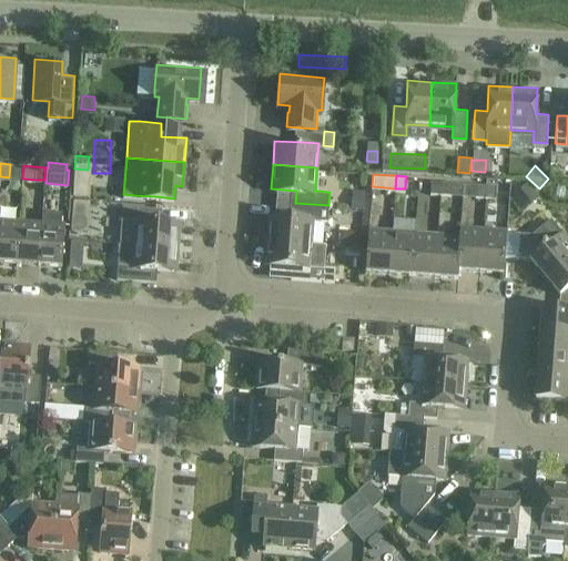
[(74,179),(73,194),(89,195),(90,180),(74,179)]
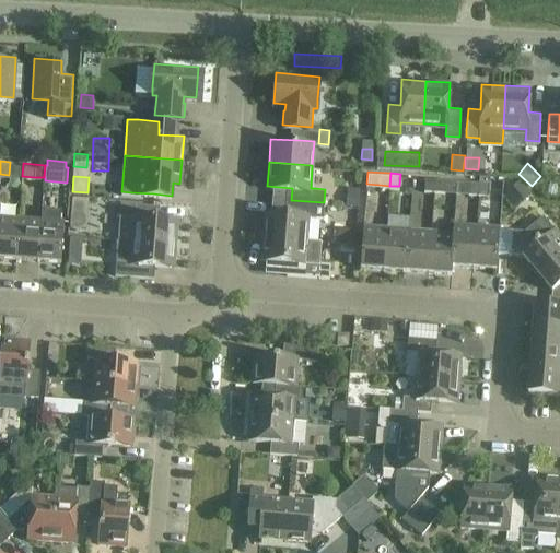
[(423,188),(434,189),(434,176),(424,176),(423,188)]
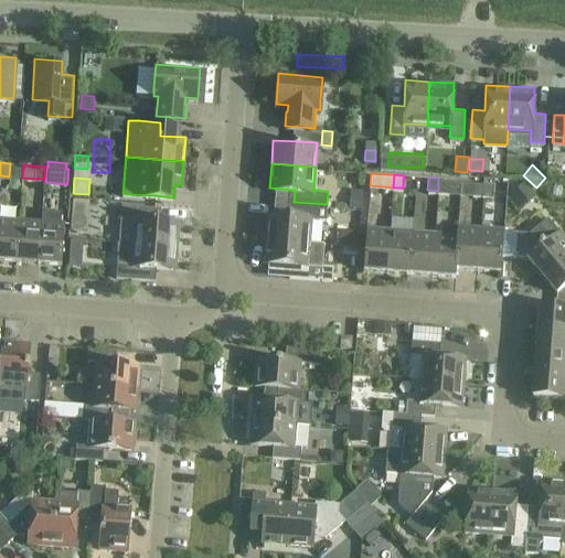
[(448,179),(438,178),(438,191),(448,191),(448,179)]
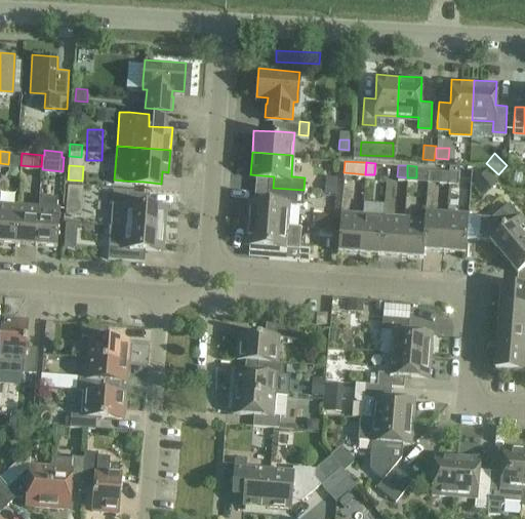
[(428,178),(439,180),(448,181),(449,168),(429,167),(428,178)]
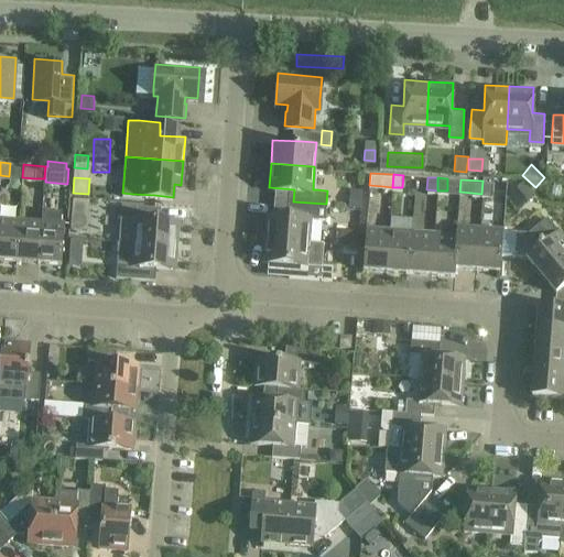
[(492,182),(483,181),(481,194),(491,194),(492,182)]
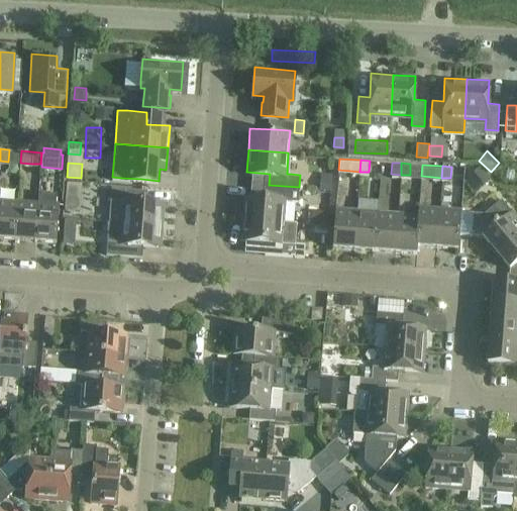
[(141,187),(121,186),(112,185),(109,218),(162,222),(164,200),(140,199),(141,187)]
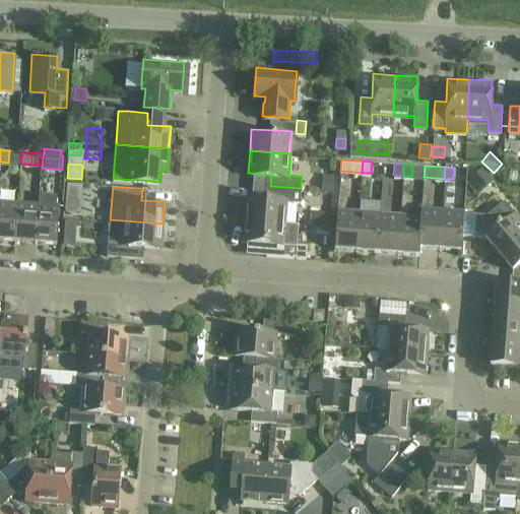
[(245,217),(284,220),(286,199),(300,201),(301,188),(270,186),(270,197),(246,195),(245,217)]
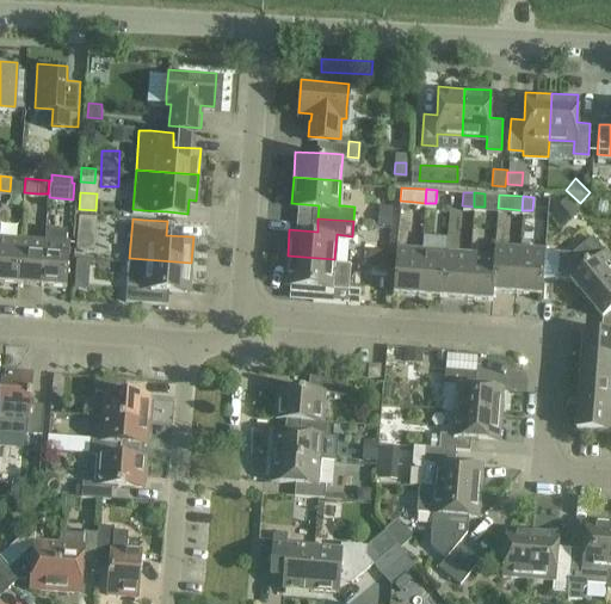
[(67,283),(69,239),(66,239),(67,227),(47,225),(45,236),(44,236),(42,282),(67,283)]
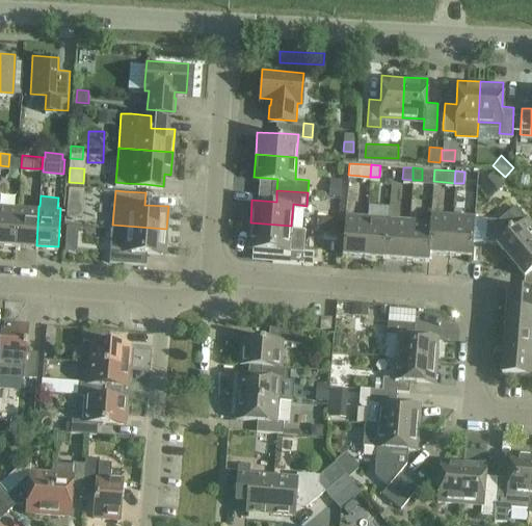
[(68,201),(67,213),(82,214),(83,202),(68,201)]
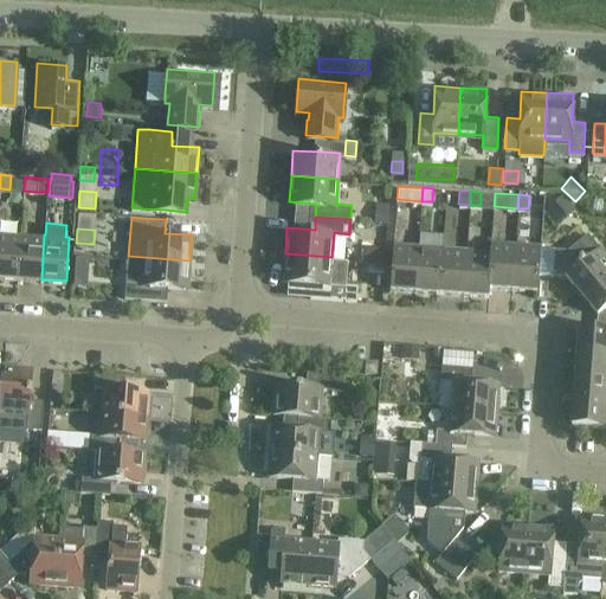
[(0,231),(0,276),(17,277),(20,233),(0,231)]
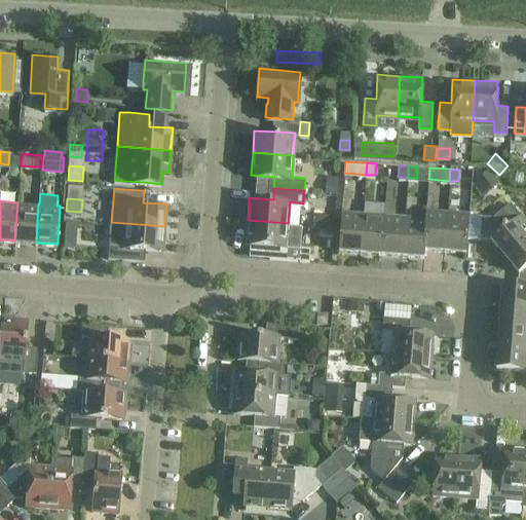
[(525,219),(510,200),(493,215),(480,214),(478,236),(490,237),(504,254),(525,235),(525,219)]
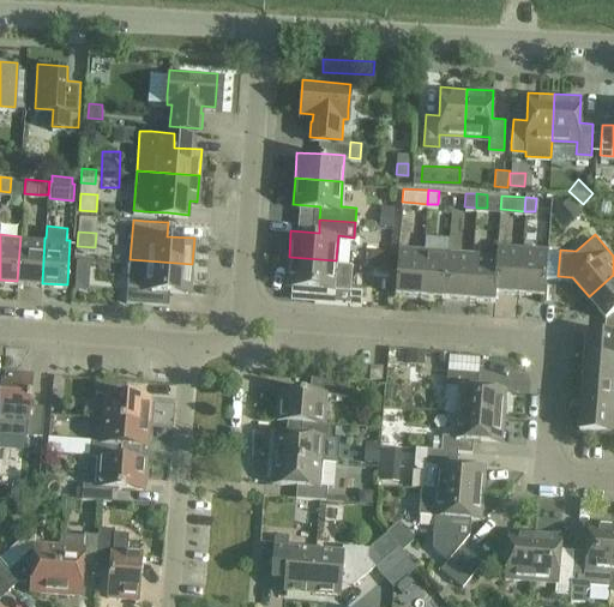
[(20,236),(17,281),(42,283),(44,238),(20,236)]
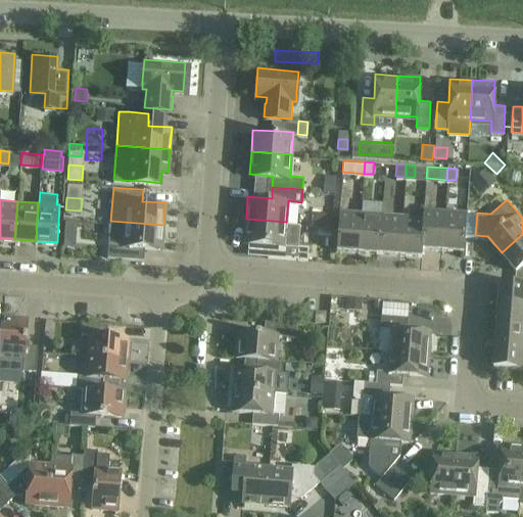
[(421,245),(422,245),(441,247),(444,208),(423,207),(423,215),(423,216),(421,245)]
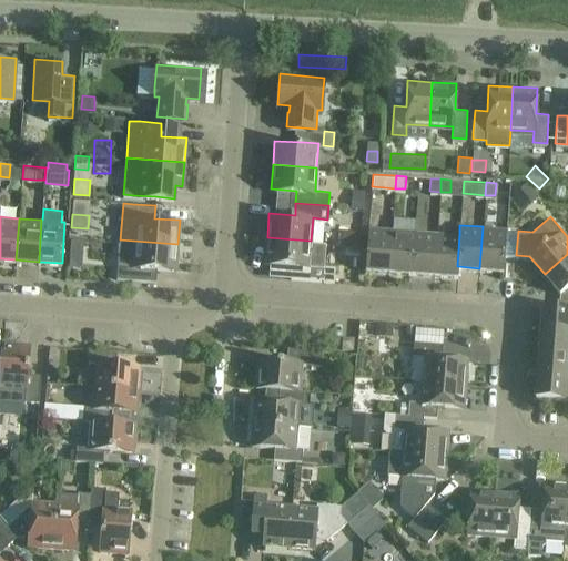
[(365,268),(388,269),(392,228),(368,226),(365,268)]
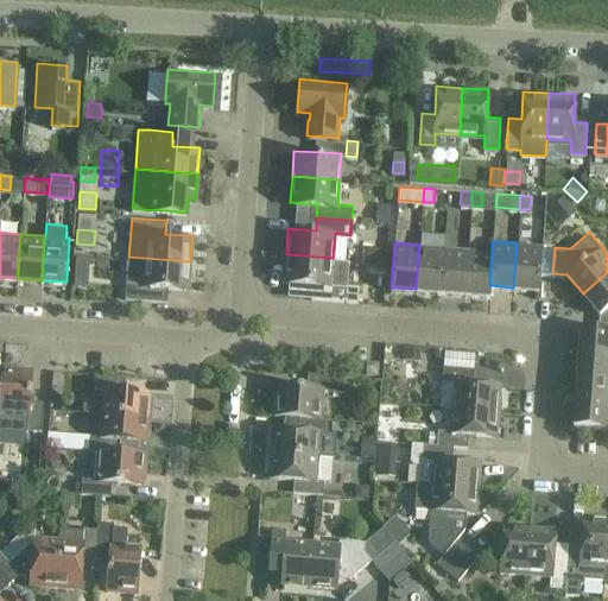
[(542,245),(517,242),(513,288),(538,289),(542,245)]
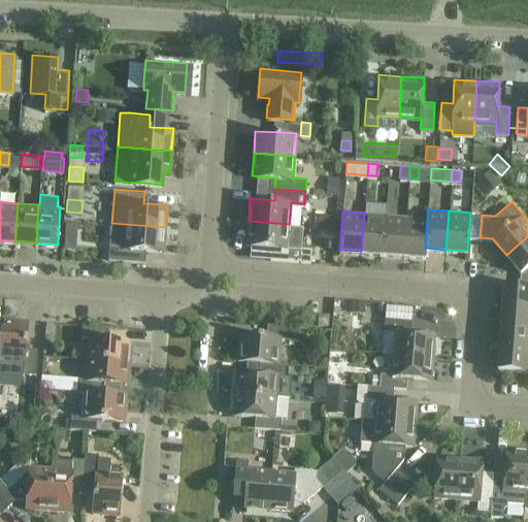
[(364,213),(361,251),(383,253),(385,215),(364,213)]
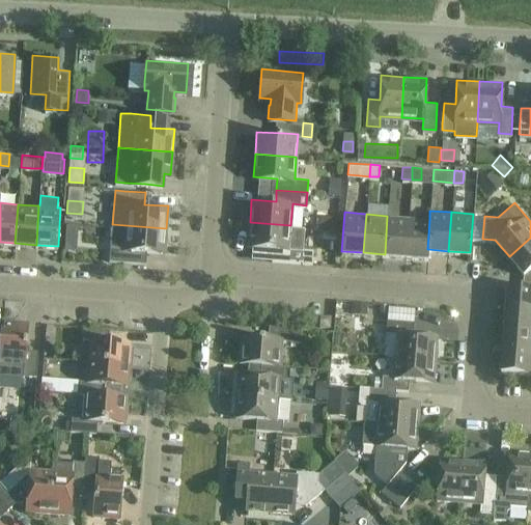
[(387,216),(385,254),(406,256),(409,217),(387,216)]
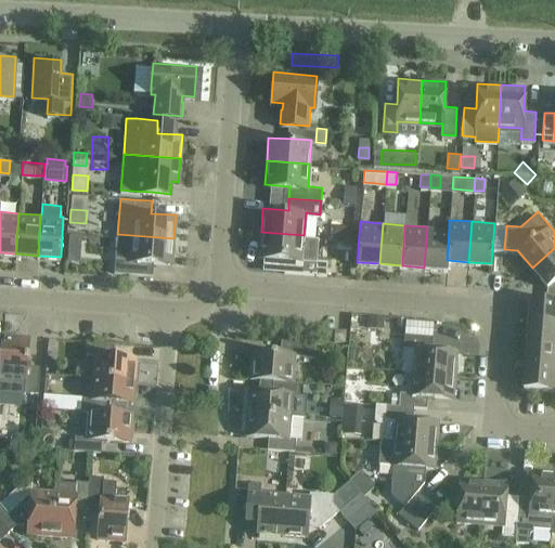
[(427,226),(424,268),(447,269),(448,260),(447,260),(449,229),(449,227),(427,226)]
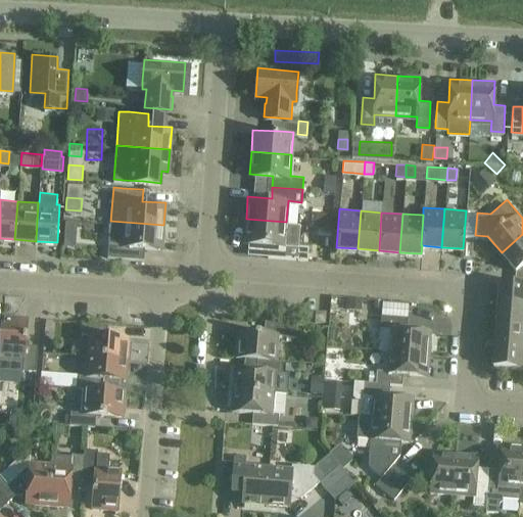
[(244,241),(268,242),(268,254),(307,257),(308,244),(298,243),(299,223),(286,222),(246,219),(244,241)]
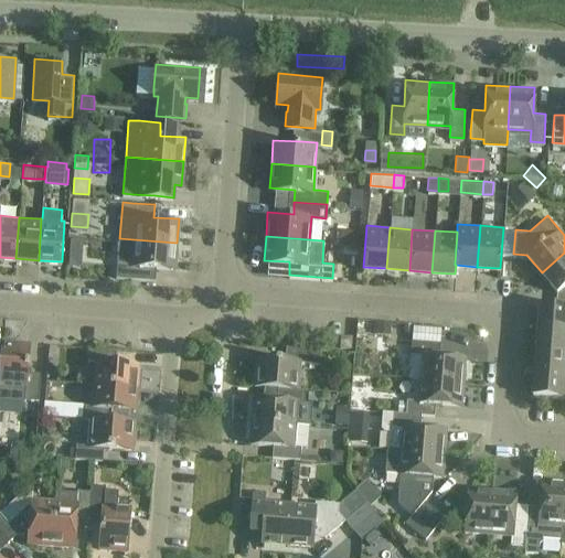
[(71,237),(70,249),(82,249),(83,237),(71,237)]
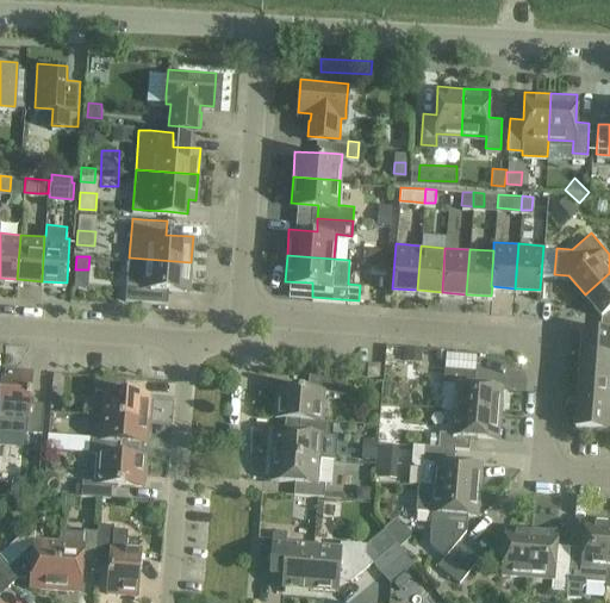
[(190,288),(191,262),(129,258),(125,297),(136,298),(160,299),(161,286),(190,288)]
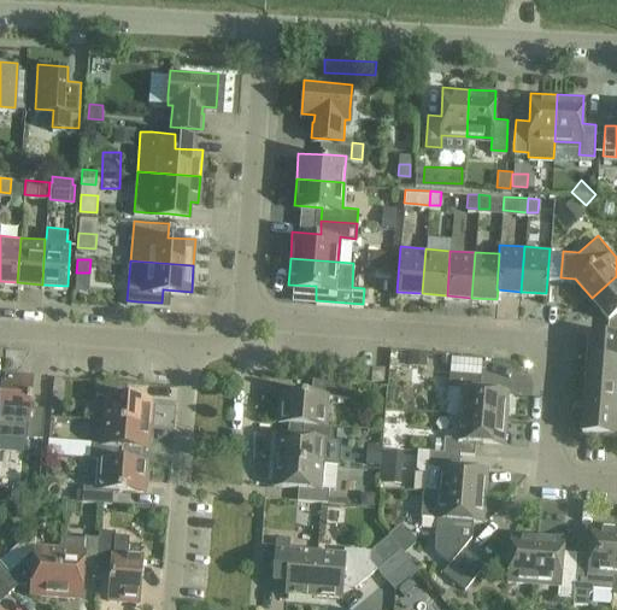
[(607,317),(606,332),(616,332),(616,276),(592,298),(607,317)]
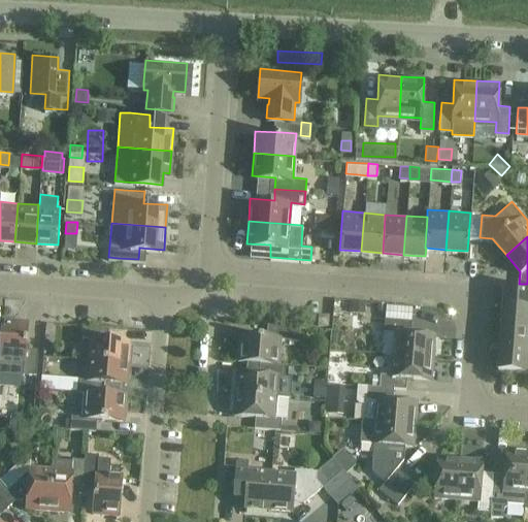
[(503,283),(502,304),(527,305),(527,284),(519,284),(503,283)]
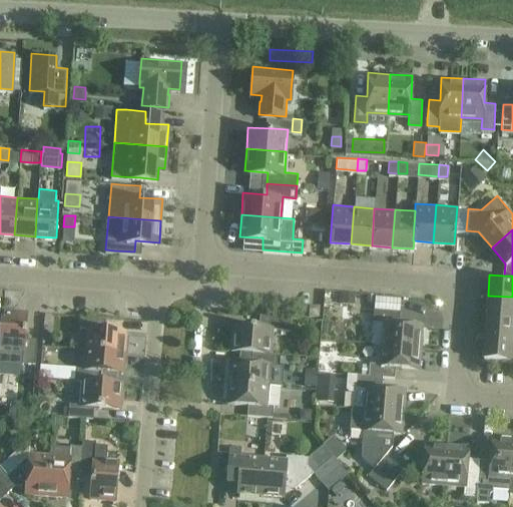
[(486,316),(512,317),(512,297),(488,296),(486,316)]
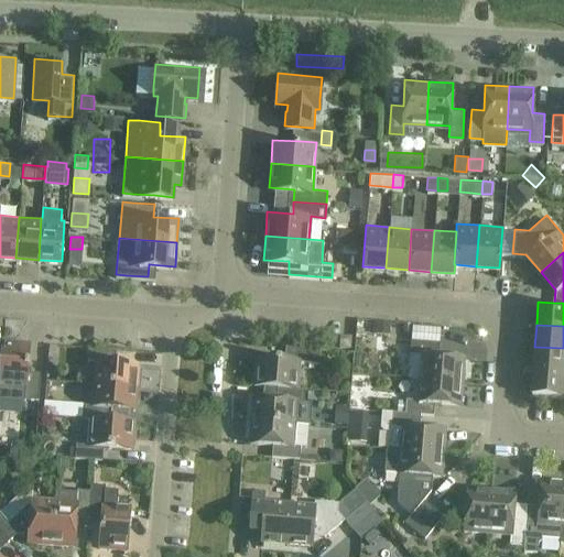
[(162,329),(158,360),(174,362),(180,331),(162,329)]
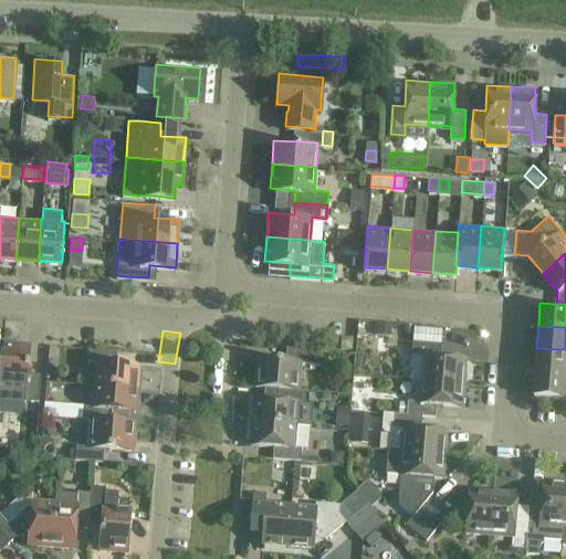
[(342,334),(341,345),(352,346),(353,334),(342,334)]
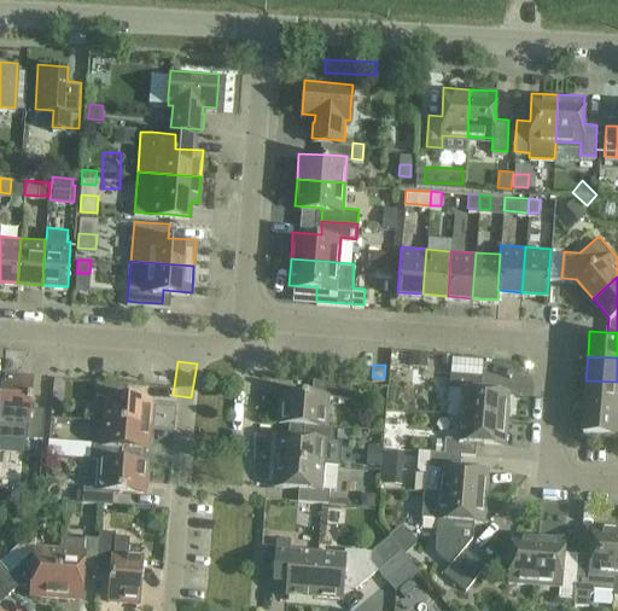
[(447,409),(459,411),(506,414),(508,389),(481,387),(482,372),(450,370),(447,409)]
